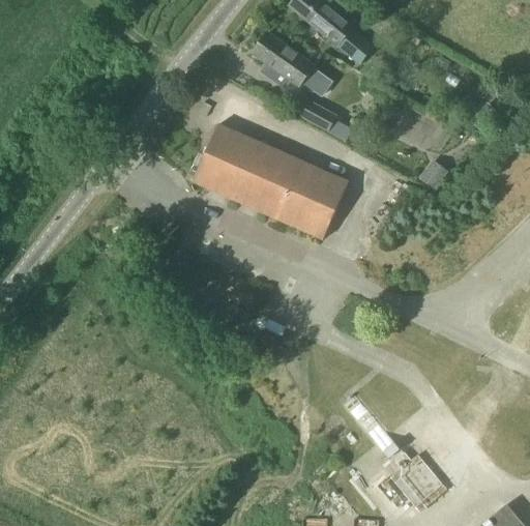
[(293,0),(290,4),(361,62),(375,46),(355,29),(358,26),(333,6),(339,0),(293,0)]
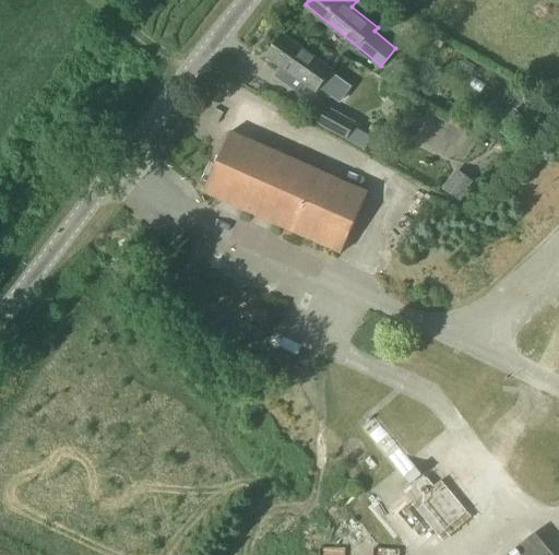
[(283,32),(266,55),(281,65),(274,73),(290,85),(297,77),(314,90),(317,86),(329,95),(342,79),(330,70),(332,67),(336,60),(320,48),(316,55),(283,32)]
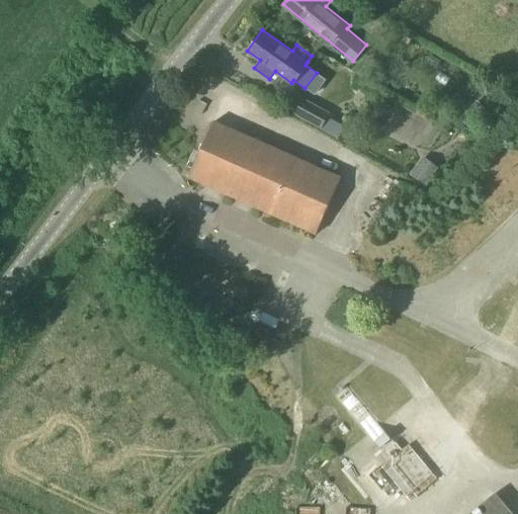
[(290,112),(320,129),(327,115),(329,110),(300,94),(290,112)]
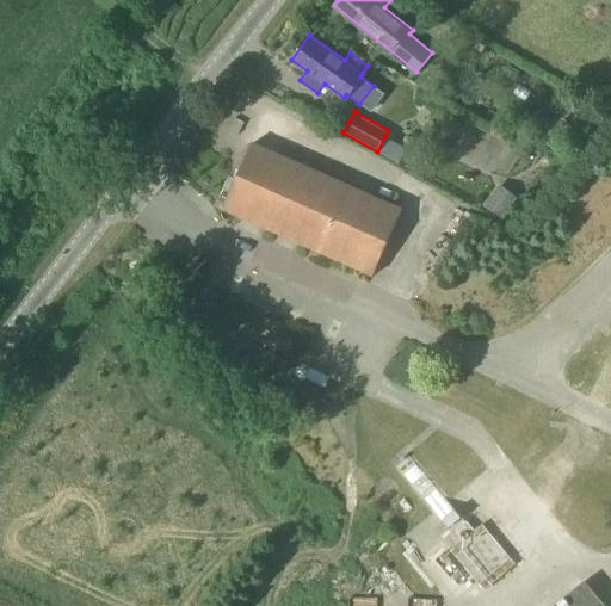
[(223,205),(372,272),(401,208),(269,148),(282,121),(267,115),(254,142),(252,141),(223,205)]
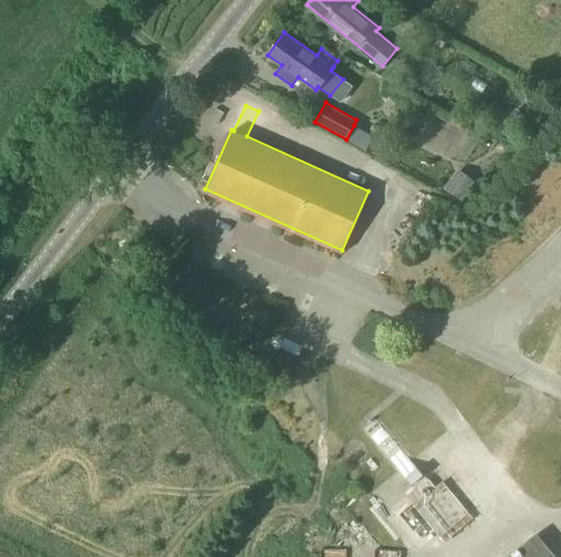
[(354,125),(346,139),(364,149),(371,135),(354,125)]
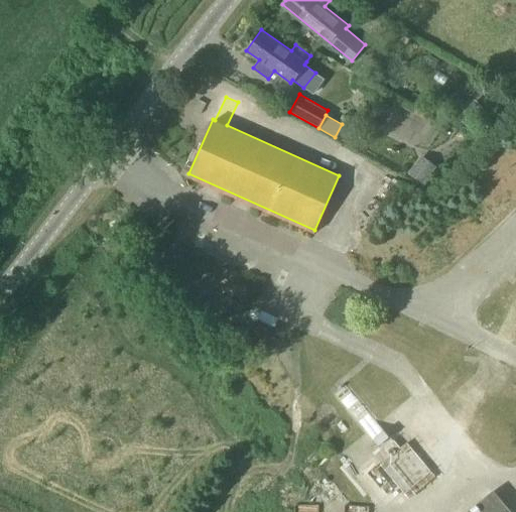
[(423,155),(410,173),(422,182),(435,164),(423,155)]
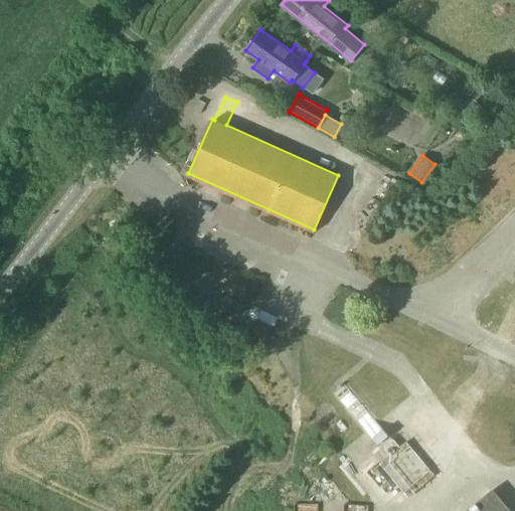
[(379,450),(386,458),(379,464),(408,497),(435,475),(406,442),(399,447),(392,439),(379,450)]
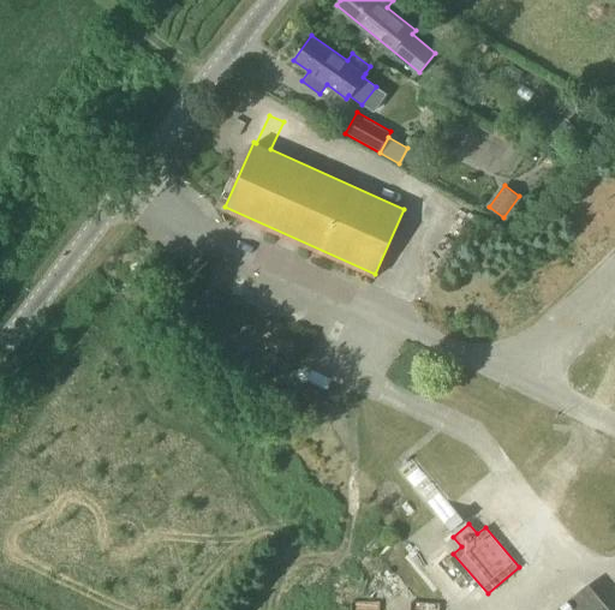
[(553,609),(611,609),(589,582),(553,609)]
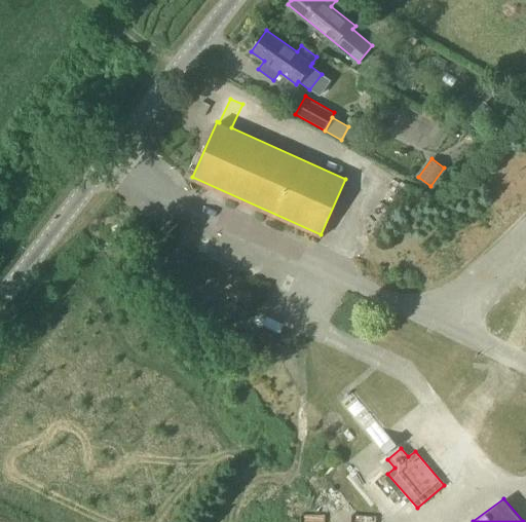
All buildings are outlined.
